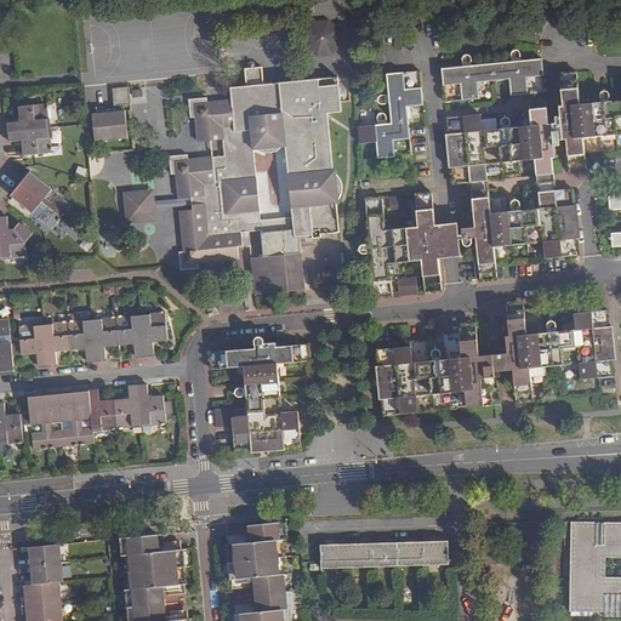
[(345,53),(340,0),(312,0),(314,21),(306,22),(308,57),(345,53)]
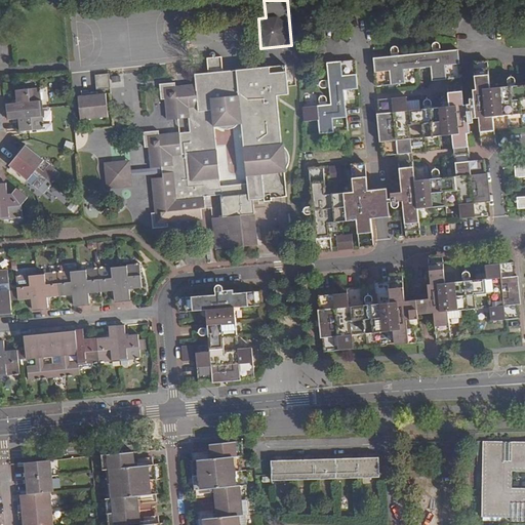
[(482,147),(496,146),(493,118),(524,114),(524,85),(517,86),(516,80),(515,78),(514,78),(513,77),(512,77),(510,78),(509,79),(509,80),(510,87),(491,89),(488,62),(474,64),(477,90),(473,91),(473,99),(470,99),(470,106),(465,106),(459,50),(441,52),(441,46),(440,45),(439,43),(438,42),(436,42),(435,42),(435,43),(434,44),(433,45),(433,46),(434,52),(400,56),(399,50),(398,48),(398,47),(397,47),(396,46),(395,46),(394,47),(393,48),(392,49),(391,50),(392,57),(374,59),(377,86),(406,84),(405,71),(431,68),(433,81),(447,79),(449,108),(434,109),(433,103),(432,102),(431,101),(430,99),(429,99),(428,99),(427,101),(426,102),(425,103),(426,110),(409,112),(407,97),(378,101),(380,115),(376,115),(379,143),(384,143),(385,157),(399,156),(403,192),(388,194),(388,189),(378,190),(369,191),(366,163),(352,164),(355,193),(327,195),(324,168),(310,169),(314,207),(310,207),(308,208),(307,208),(307,209),(306,210),(307,212),(307,213),(307,214),(309,215),(315,214),(318,251),(332,250),(329,225),(358,221),(361,247),(374,245),(371,219),(380,218),(390,217),(389,203),(392,203),(392,205),(393,207),(393,209),(395,209),(396,209),(397,209),(398,209),(398,208),(399,208),(399,206),(399,205),(399,202),(404,201),(407,238),(421,236),(418,210),(448,207),(448,204),(459,203),(460,218),(490,215),(485,161),(471,162),(467,125),(473,124),(472,120),(479,119),(482,147)]
